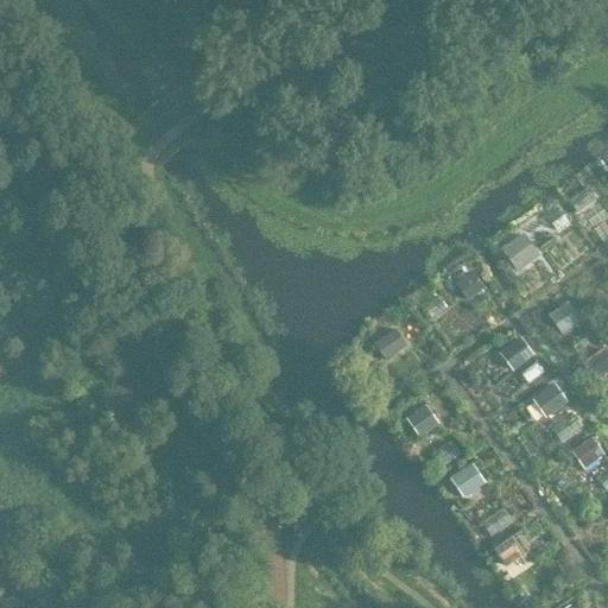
[(607,170),(591,183),(605,201),(607,197),(607,170)]
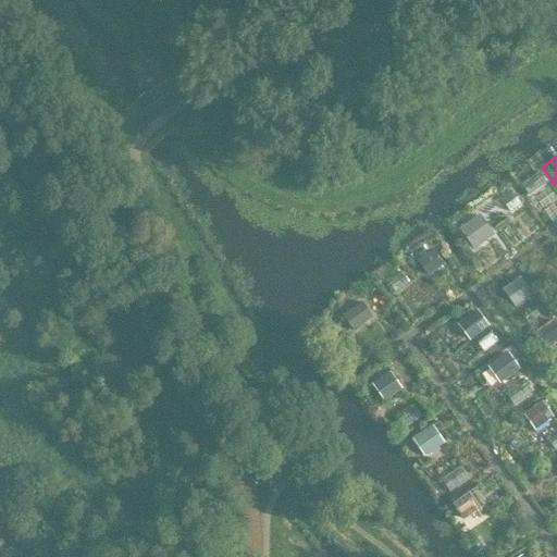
[(480,214),(457,232),(471,249),(494,231),(480,214)]
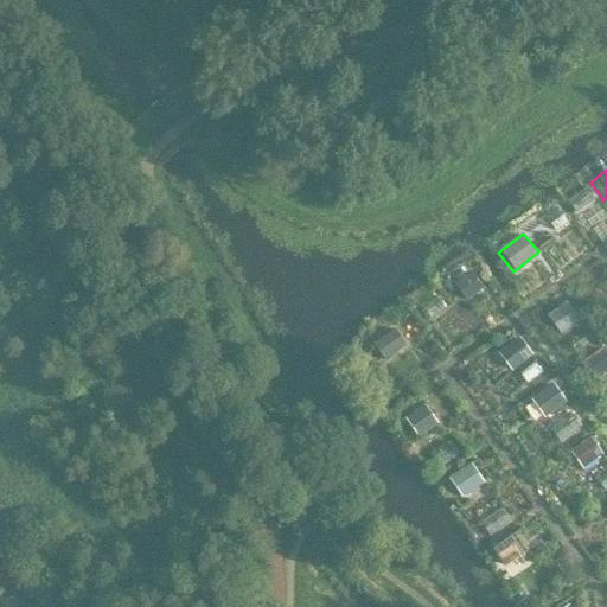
[(466,274),(440,295),(453,311),(479,291),(466,274)]
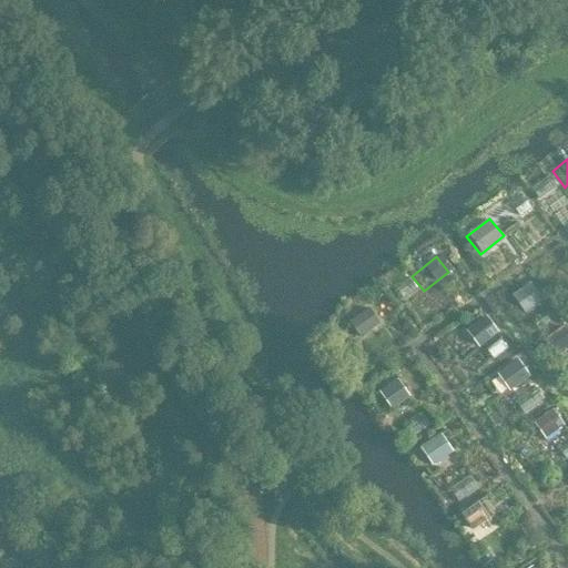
[(531,281),(513,295),(527,313),(546,298),(531,281)]
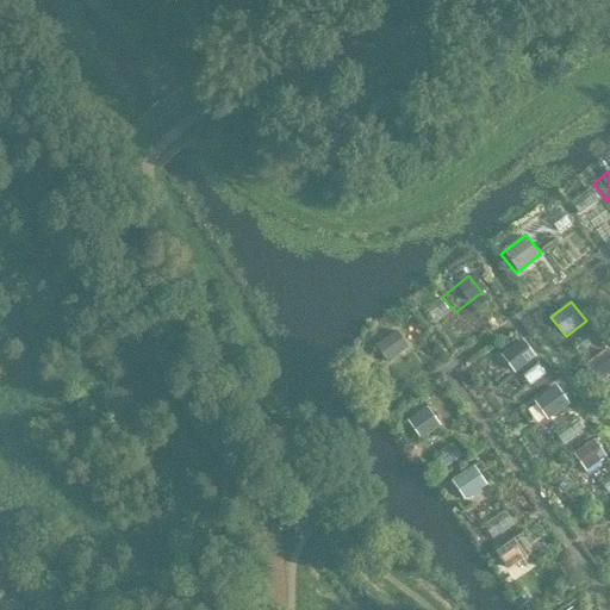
[(398,323),(374,342),(388,360),(412,342),(398,323)]
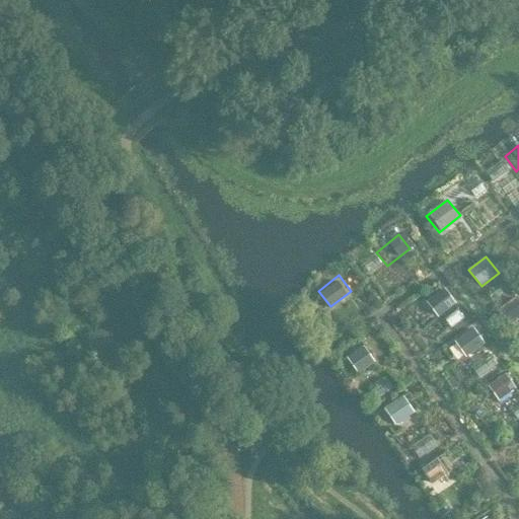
[(445,286),(427,298),(440,316),(458,303),(445,286)]
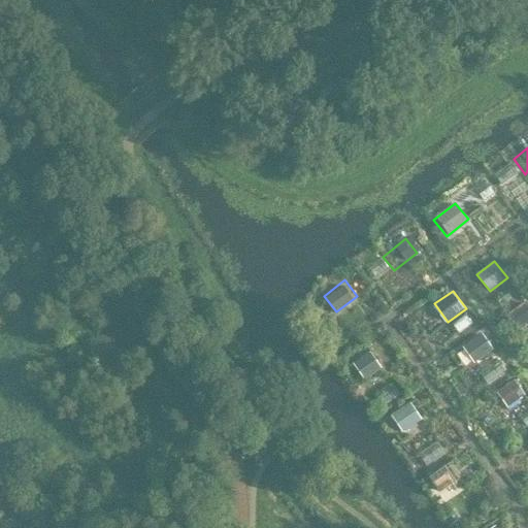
[(498,316),(510,334),(527,322),(527,310),(521,300),(498,316)]
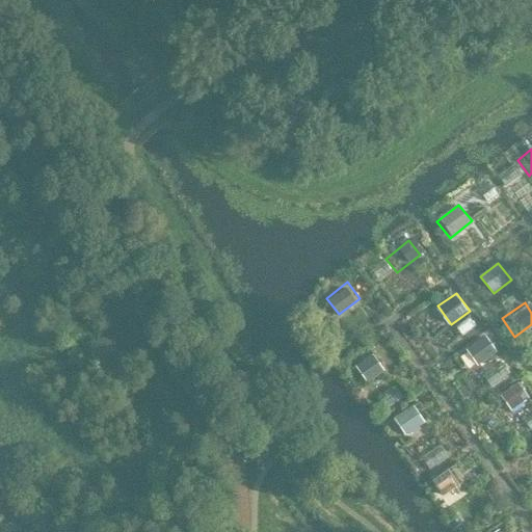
[(478,338),(454,353),(469,374),(493,358),(478,338)]
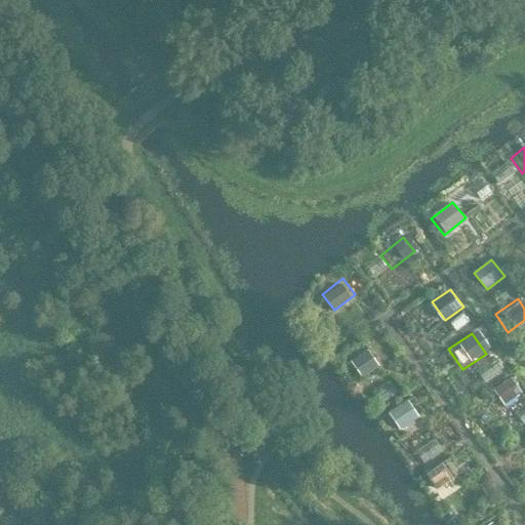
[(352,359),(362,377),(380,367),(370,349),(352,359)]
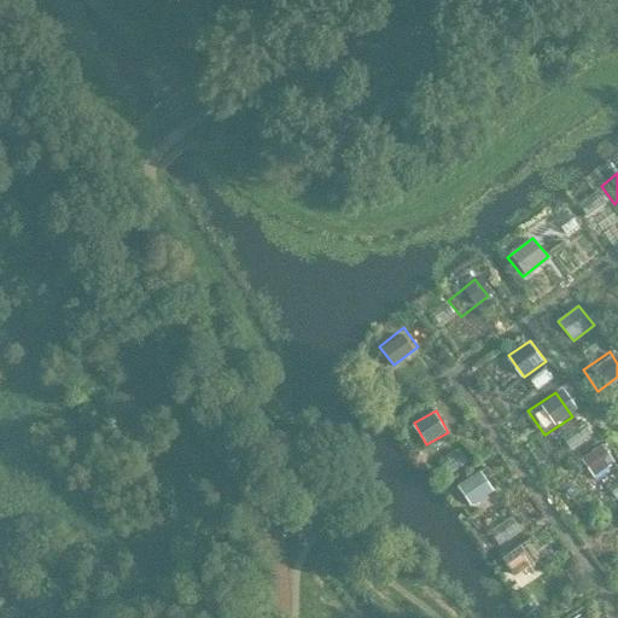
[(596,482),(617,465),(617,464),(604,444),(581,460),(596,482)]
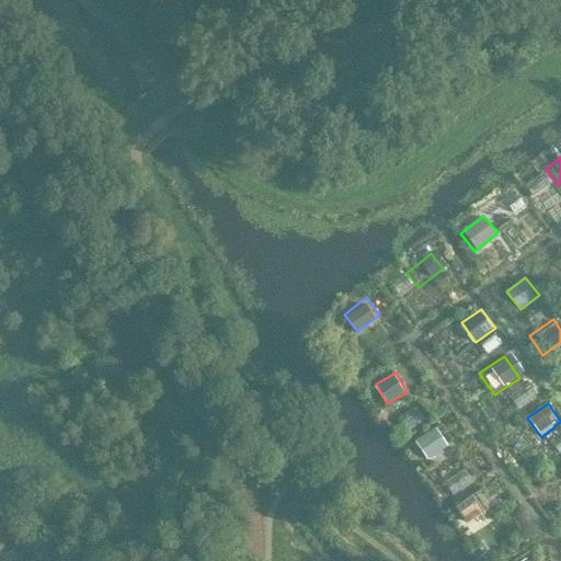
[(436,430),(411,447),(423,464),(448,447),(436,430)]
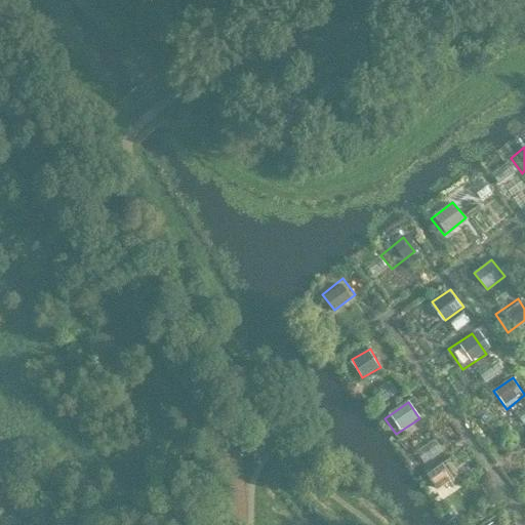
[(524,419),(512,430),(522,446),(524,443),(524,419)]
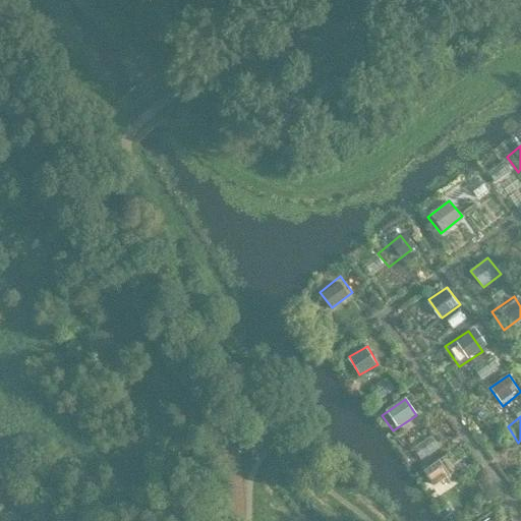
[(426,468),(438,485),(453,476),(442,458),(426,468)]
